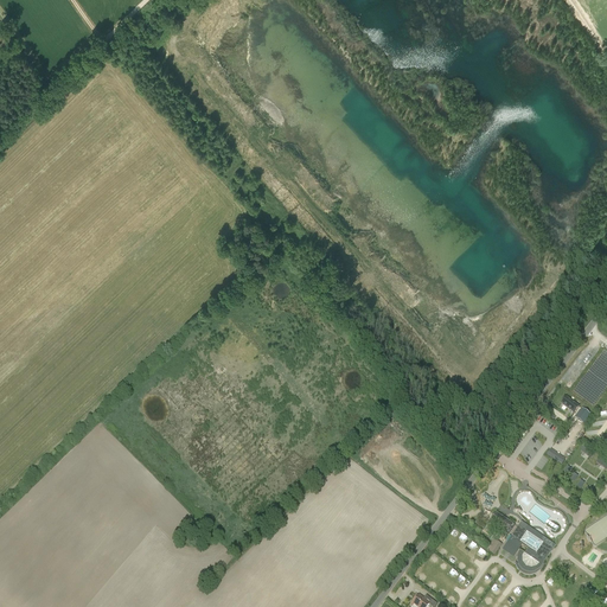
[(593,396),(587,403),(593,408),(599,400),(593,396)]
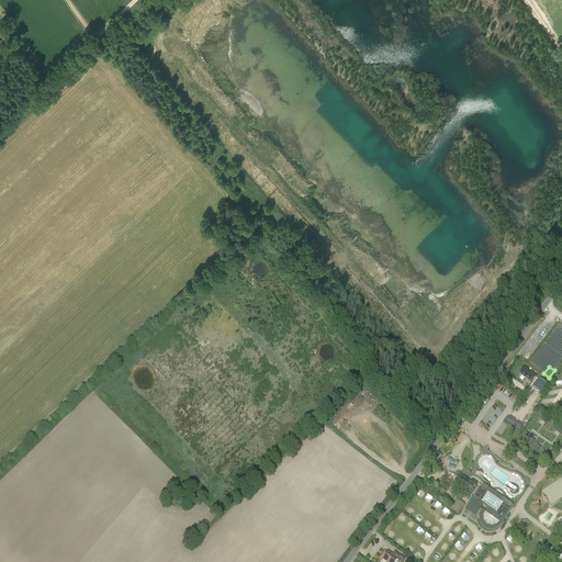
[(519,374),(531,383),(536,377),(525,368),(523,371),(520,370),(519,372),(519,373),(519,374)]
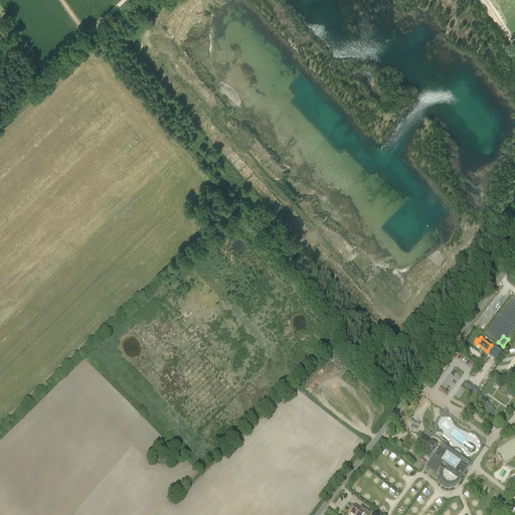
[(495,348),(490,354),(489,355),(495,359),(497,361),(502,354),(495,348)]
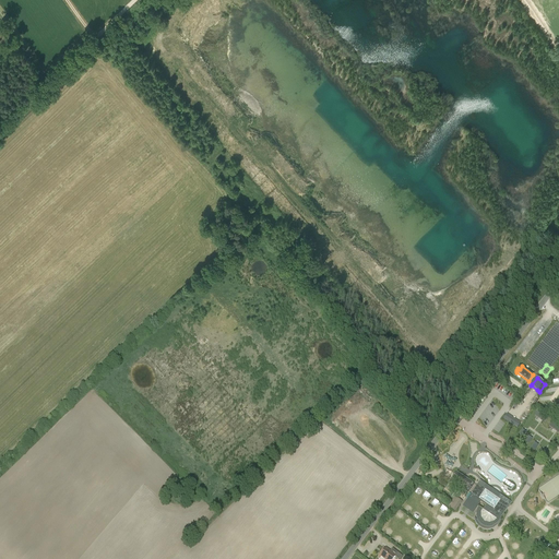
[(504,395),(510,399),(514,393),(509,390),(504,395)]
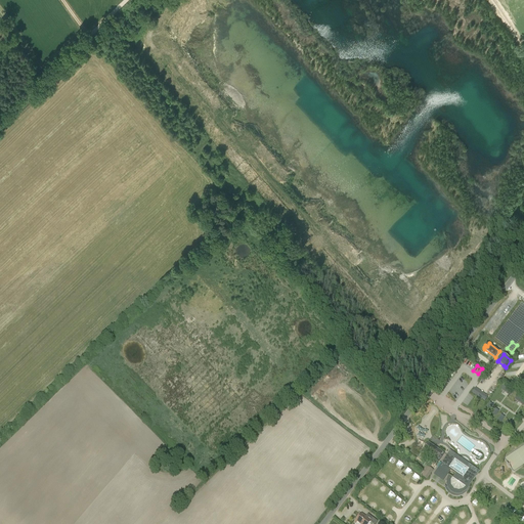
[(476,387),(472,393),(486,401),(489,395),(476,387)]
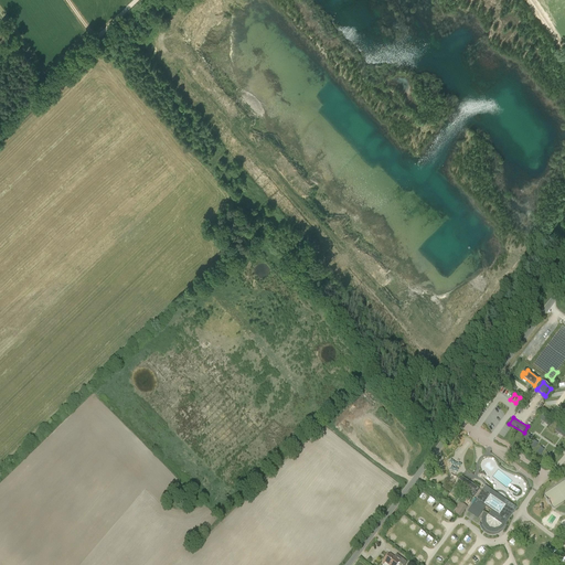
[(530,443),(534,434),(531,432),(525,440),(530,443)]
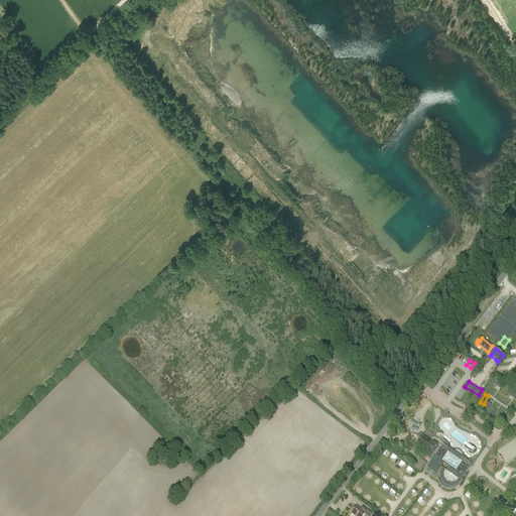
[(485,407),(489,410),(494,402),(489,399),(485,407)]
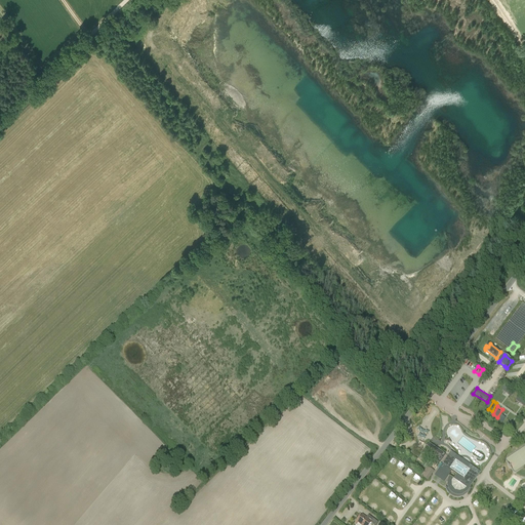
[(505,413),(498,421),(501,423),(509,415),(505,413)]
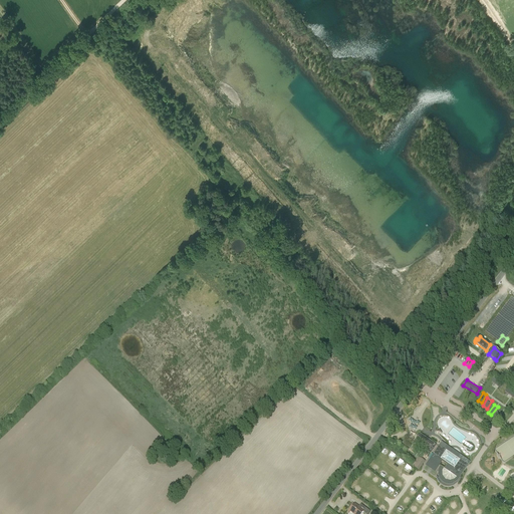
[(416,442),(431,452),(433,449),(432,448),(434,444),(421,435),(416,442)]
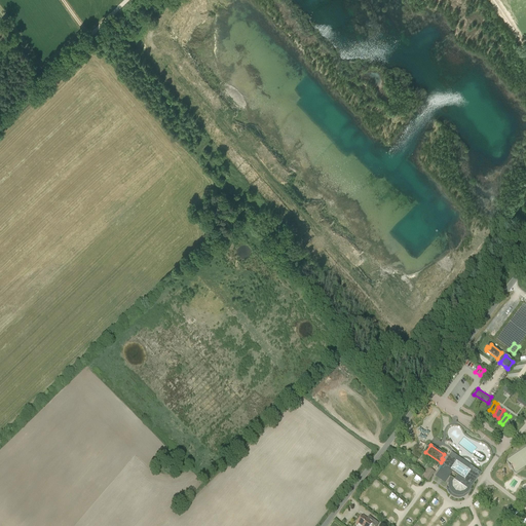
[(449,488),(449,490),(448,489),(447,488),(447,489),(447,491),(448,493),(450,495),(451,496),(453,497),(456,498),(458,499),(461,498),(464,497),(466,496),(468,494),(470,492),(471,491),(471,490),(471,489),(472,487),(473,486),(472,485),(479,475),(451,455),(450,457),(449,456),(443,464),(444,465),(441,470),(450,476),(452,473),(457,476),(454,480),(450,477),(449,479),(448,482),(448,484),(448,486),(449,488)]
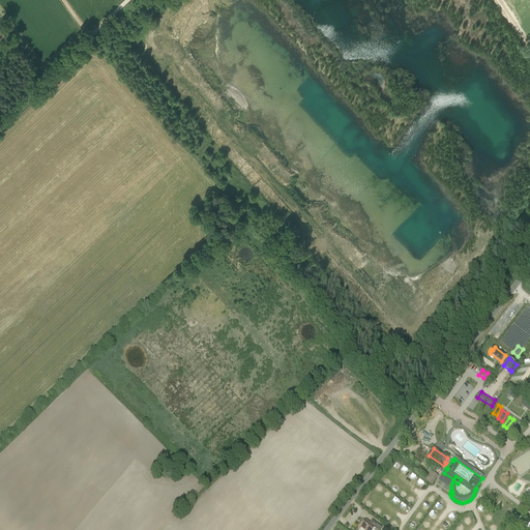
[(438,475),(435,473),(429,482),(432,486),(438,475)]
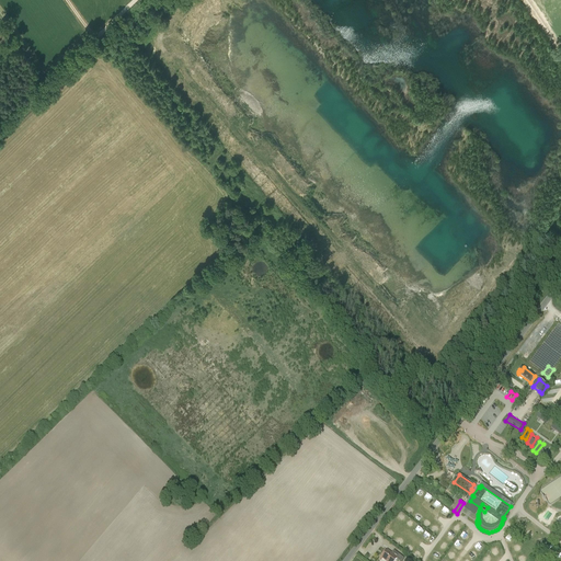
[(459,539),(455,546),(458,549),(464,542),(459,539)]
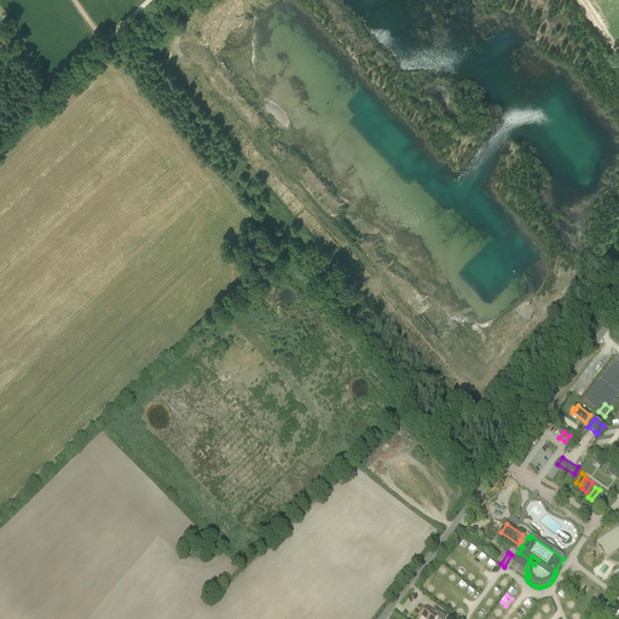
[(545,612),(550,607),(545,602),(541,607),(545,612)]
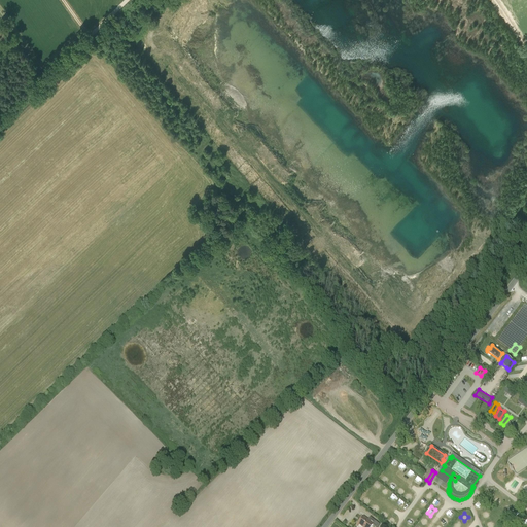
[(378,526),(380,525),(375,521),(371,518),(369,520),(364,517),(358,524),(362,526),(371,526),(373,525),(375,526),(378,526)]
